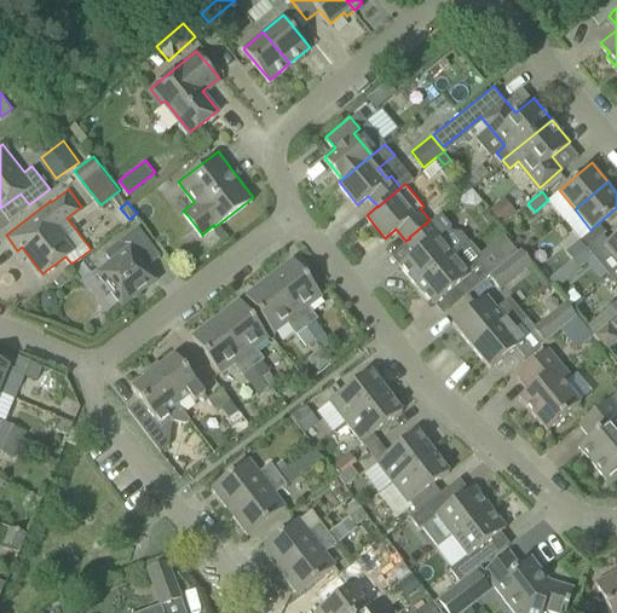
[(401,262),(416,283),(456,250),(470,240),(463,231),(447,229),(434,215),(430,220),(409,237),(410,238),(417,248),(401,262)]
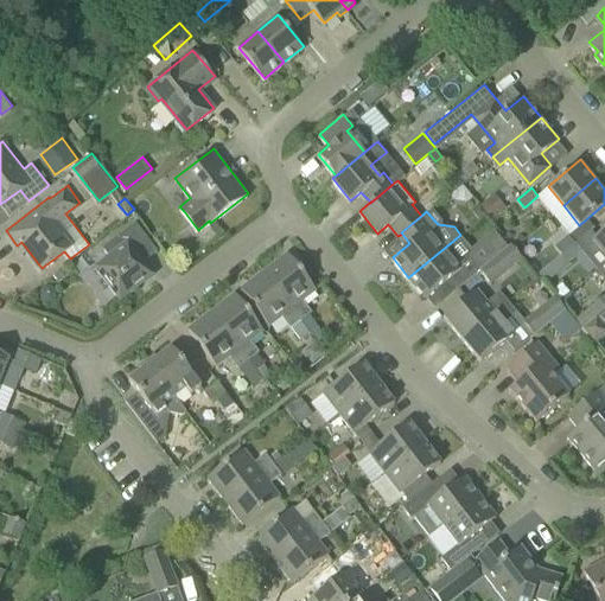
[(103,245),(109,254),(95,264),(120,298),(153,273),(146,262),(146,257),(158,249),(137,219),(103,245)]
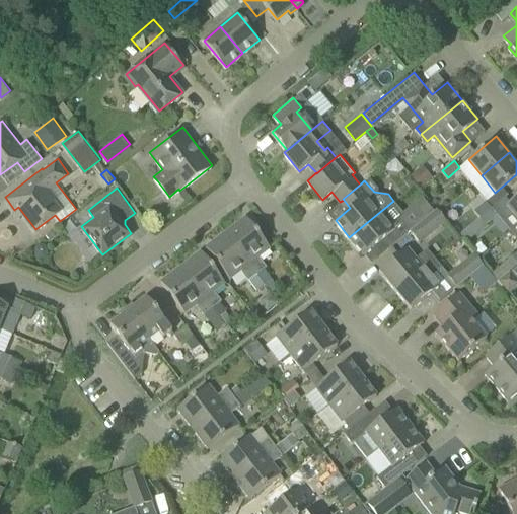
[(516,195),(506,205),(516,217),(516,195)]
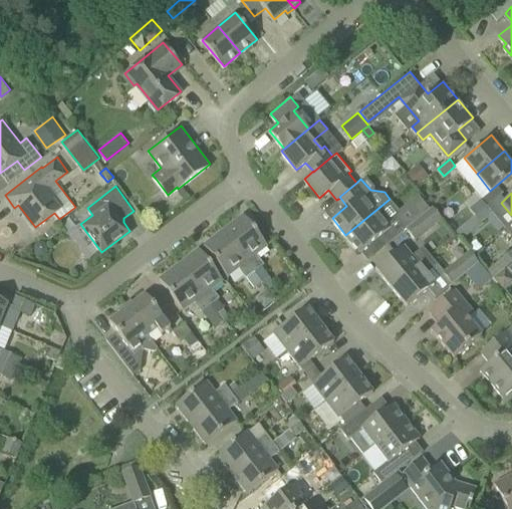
[(469,206),(475,214),(487,204),(481,197),(469,206)]
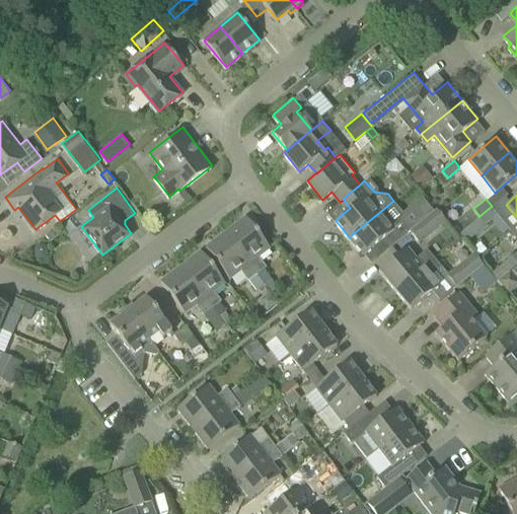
[(382,210),(349,237),(363,253),(381,239),(388,247),(409,230),(401,221),(402,212),(393,201),(382,210)]
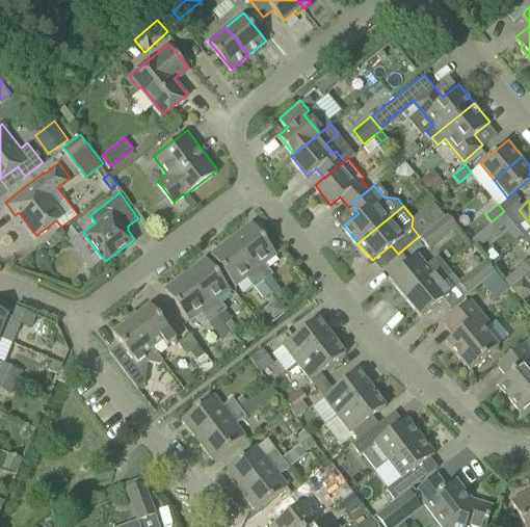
[(504,211),(492,221),(498,228),(510,218),(504,211)]
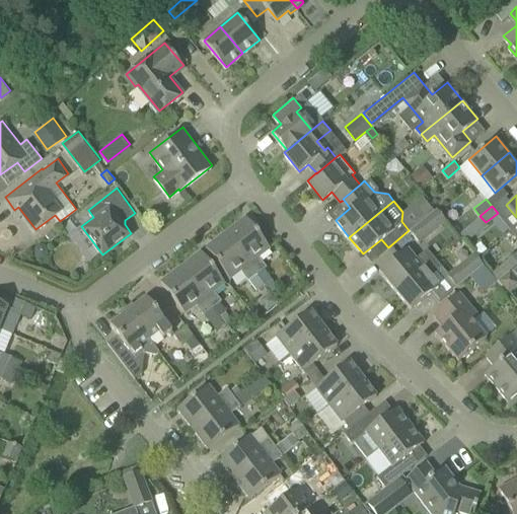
[(411,229),(420,240),(446,218),(437,207),(411,229)]
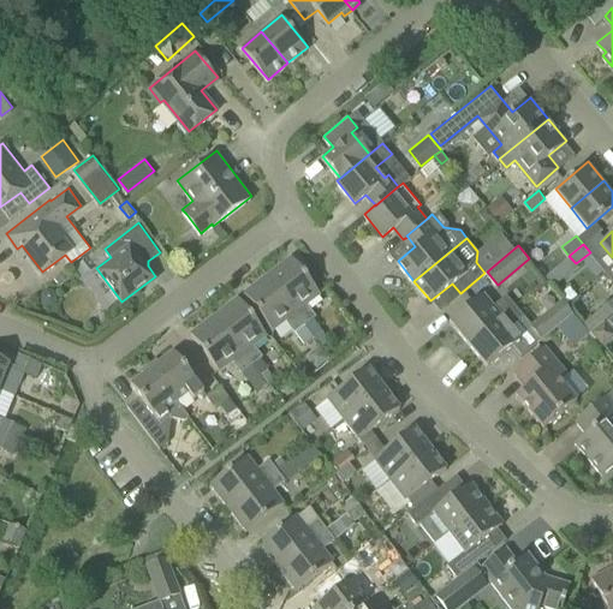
[(292,254),(268,272),(305,321),(316,314),(308,302),(321,291),(292,254)]
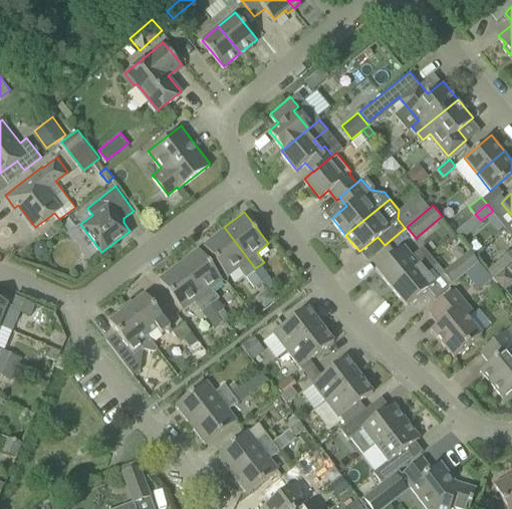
[(54,225),(45,231),(49,237),(58,230),(54,225)]
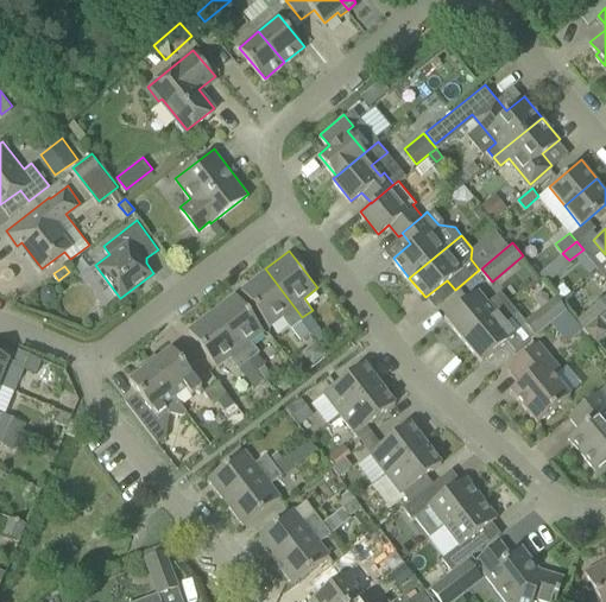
[(302,317),(265,268),(241,287),(270,324),(283,314),(301,338),(311,330),(302,317)]
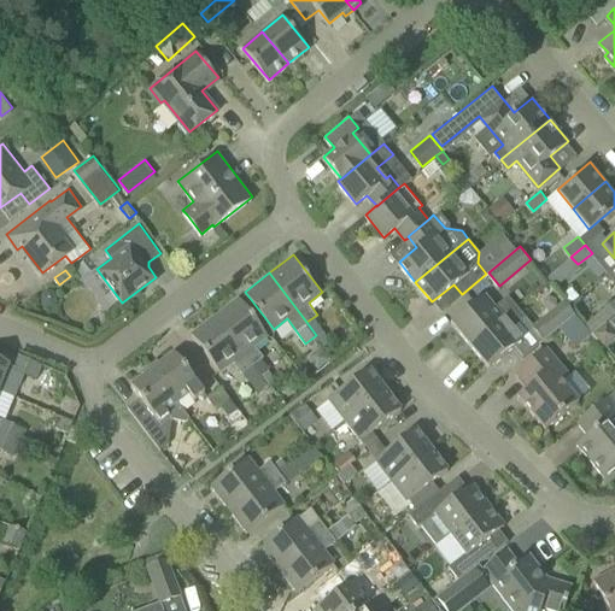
[(451,319),(470,342),(516,305),(508,294),(496,304),(485,292),(451,319)]
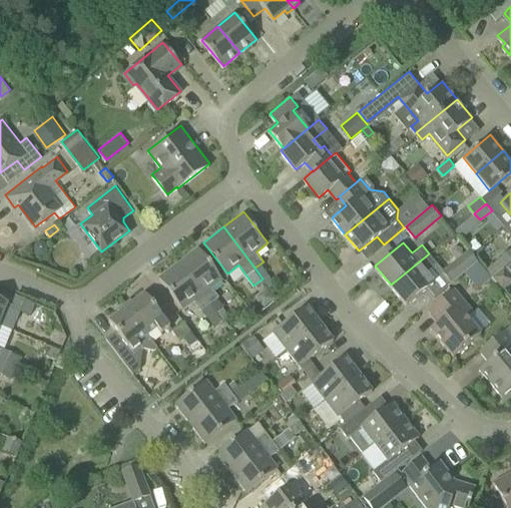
[(217,311),(216,311),(233,332),(247,321),(242,315),(233,321),(216,298),(219,296),(211,286),(222,277),(198,245),(179,261),(217,311)]
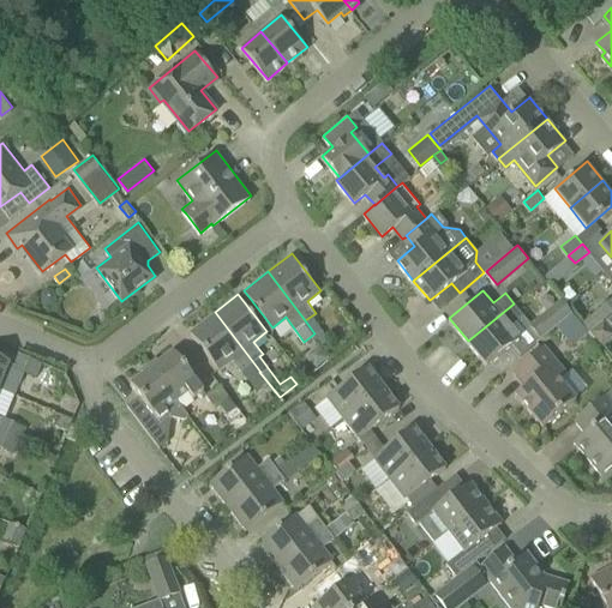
[(611,296),(581,321),(588,330),(604,318),(611,309),(611,296)]
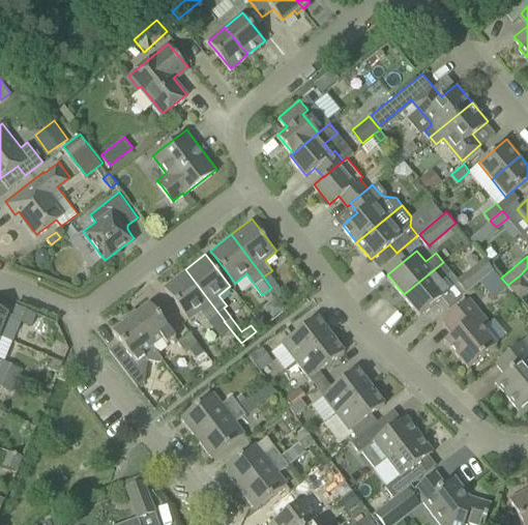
[(456,280),(466,292),(493,269),(484,257),(456,280)]
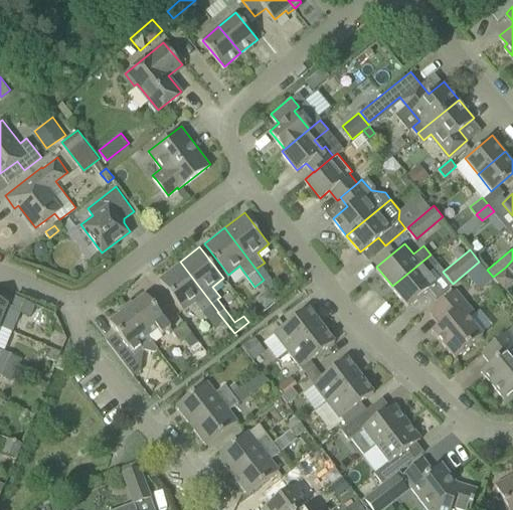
[(431,255),(392,286),(408,305),(437,282),(428,272),(439,263),(431,255)]
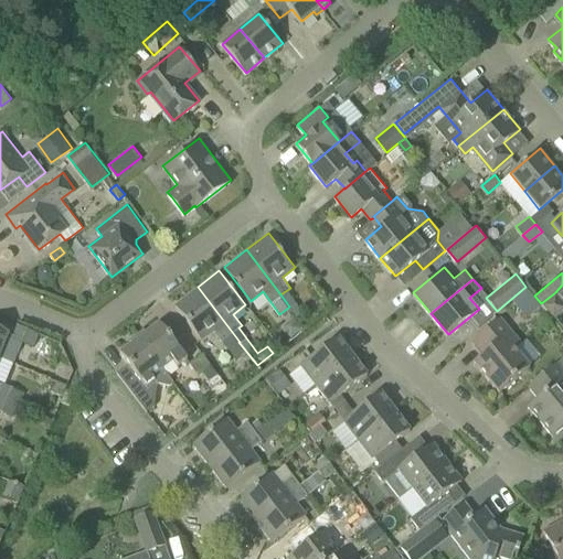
[(232,347),(238,342),(240,342),(198,287),(176,303),(202,339),(214,329),(222,340),(224,339),(232,347)]
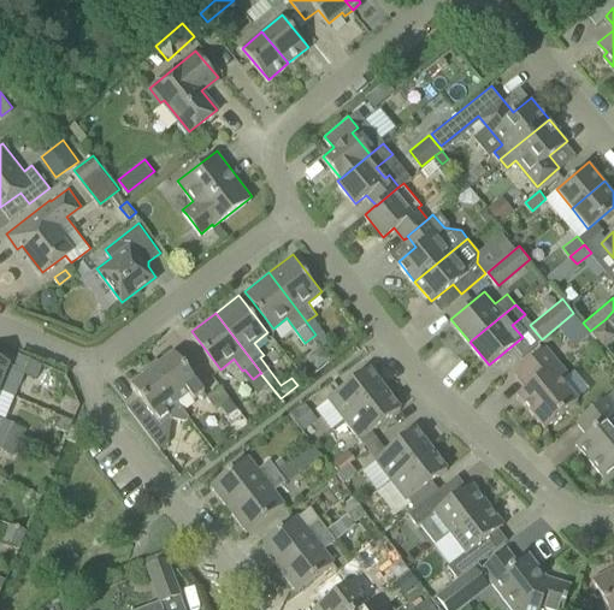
[(613,327),(606,319),(590,331),(603,347),(613,337),(613,327)]
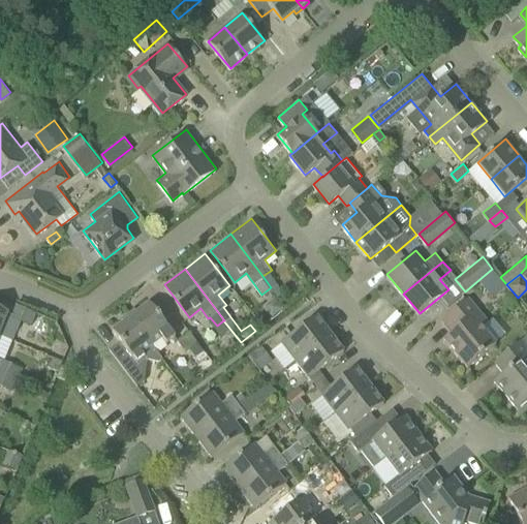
[(444,337),(467,366),(496,342),(482,325),(488,319),(469,296),(442,317),(453,330),(444,337)]
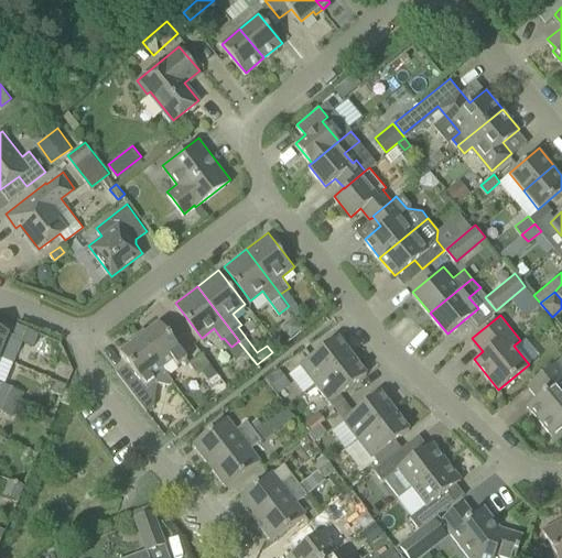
[(139,331),(138,332),(163,365),(173,358),(177,363),(187,357),(160,320),(147,330),(146,328),(140,332),(139,331)]
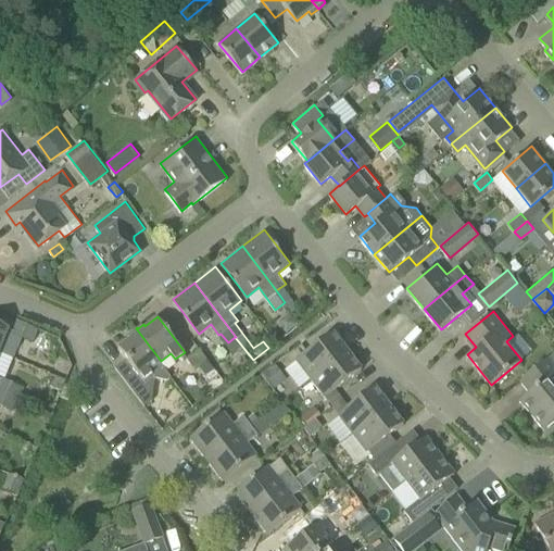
[(12,329),(22,334),(34,339),(39,326),(17,317),(12,329)]
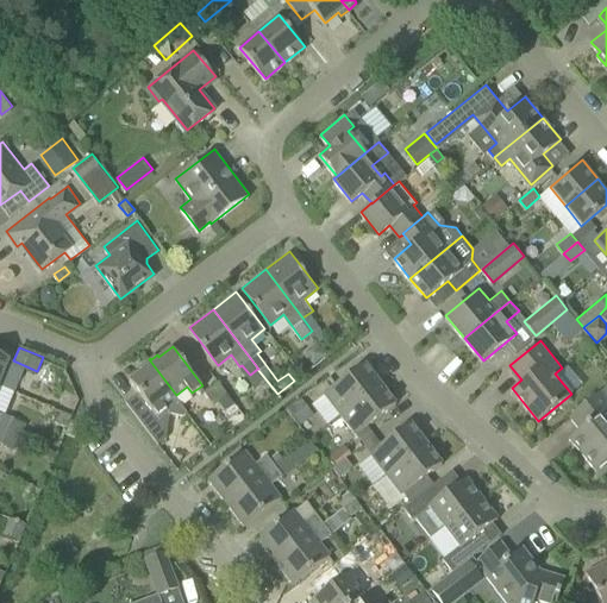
[(0,353),(0,381),(10,358),(0,353)]
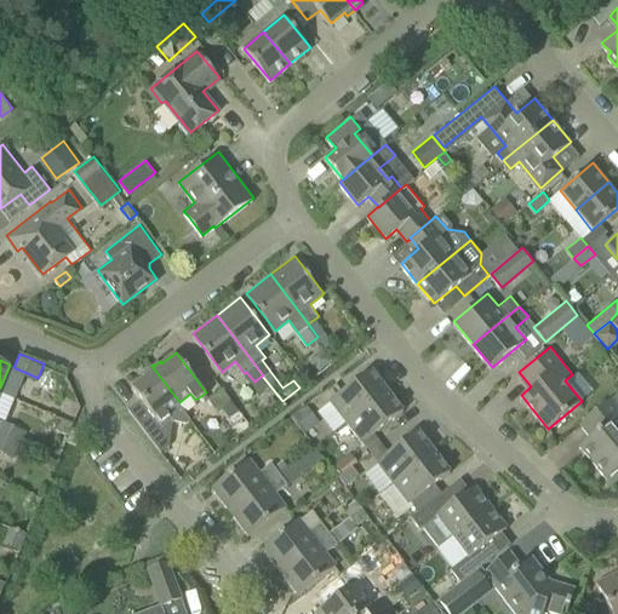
[(179,402),(152,366),(149,366),(152,368),(144,373),(147,376),(132,386),(141,397),(129,407),(150,435),(171,419),(186,423),(190,419),(178,403),(179,402)]
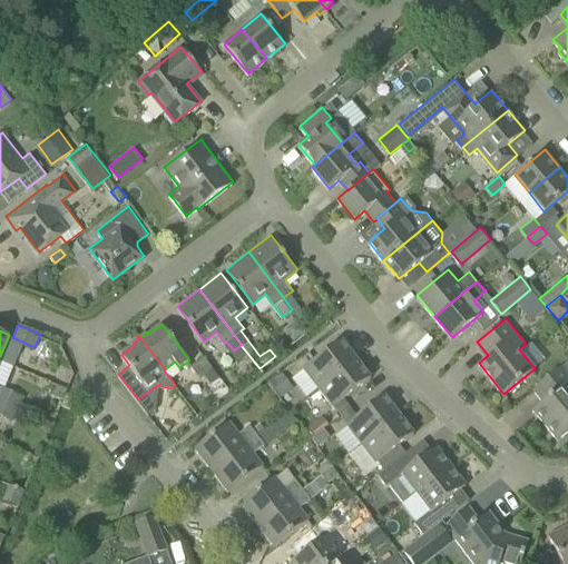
[(303,368),(317,387),(356,357),(342,338),(303,368)]
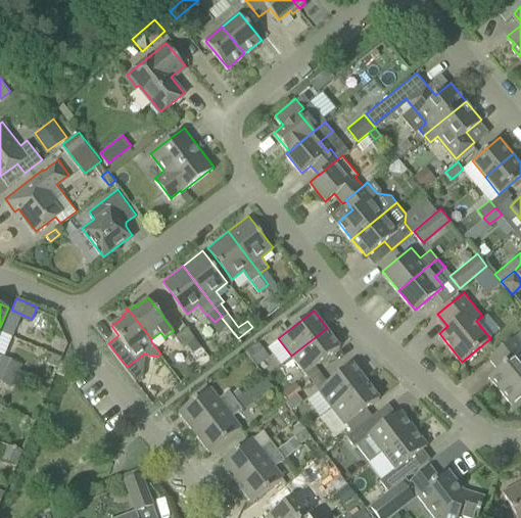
[(175,336),(182,344),(186,342),(194,335),(187,327),(175,336)]
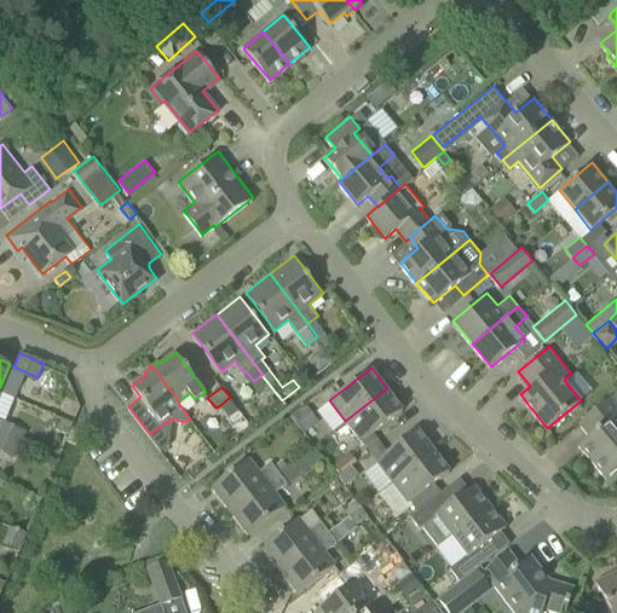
[(387,388),(345,421),(361,441),(403,409),(387,388)]
